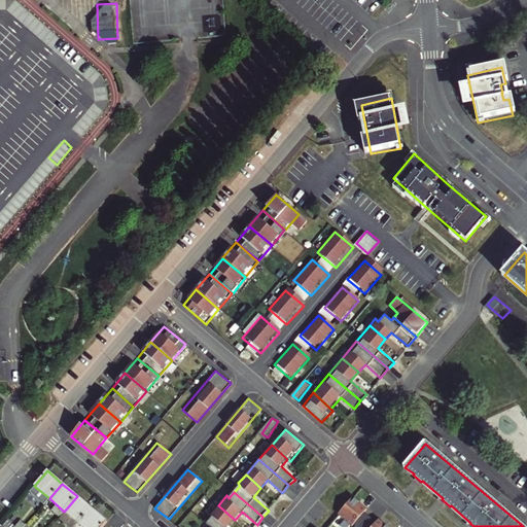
[(77,496),(64,512),(60,517),(71,526),(75,526),(79,524),(92,508),(77,496)]
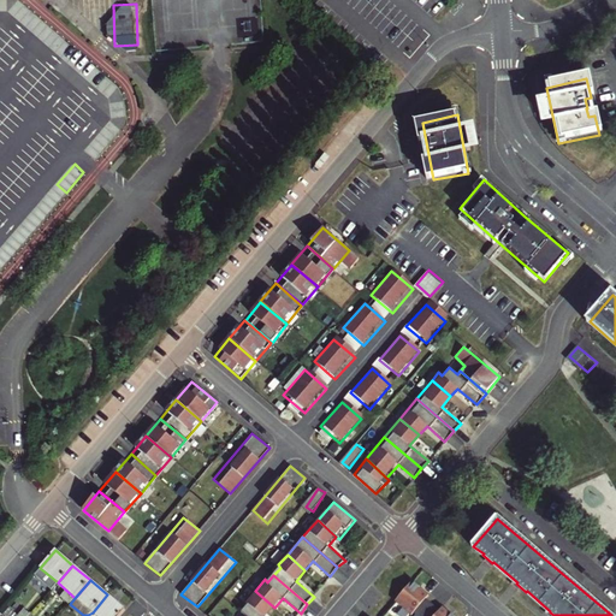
[(414,615),(428,598),(412,584),(394,606),(406,615),(414,615)]
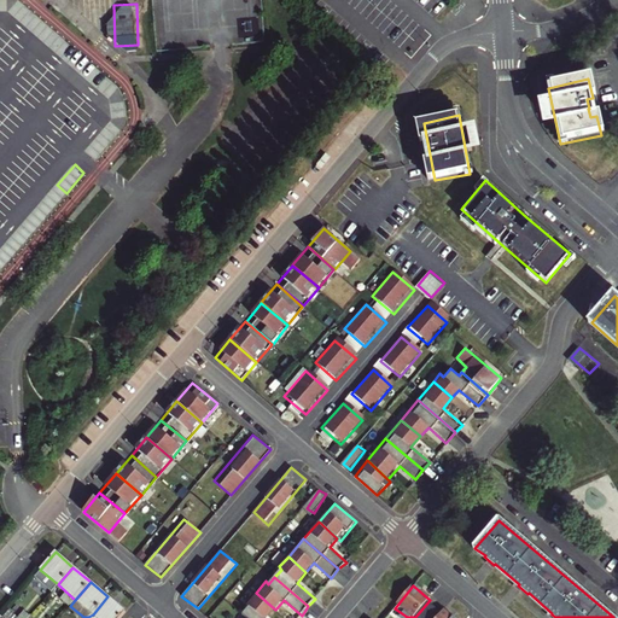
[(269,617),(275,610),(256,593),(248,602),(250,606),(243,613),(248,617),(269,617)]
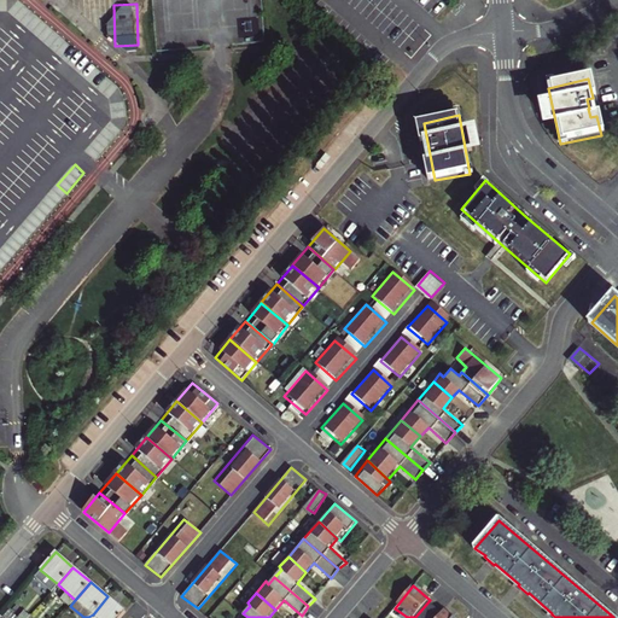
[(108,596),(93,614),(97,617),(118,617),(124,612),(108,596)]
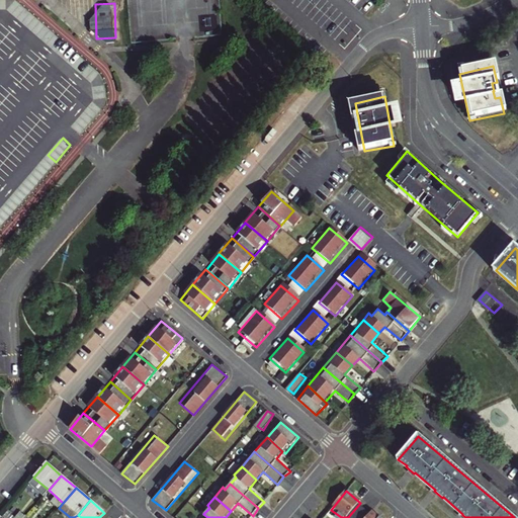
All buildings are outlined.
